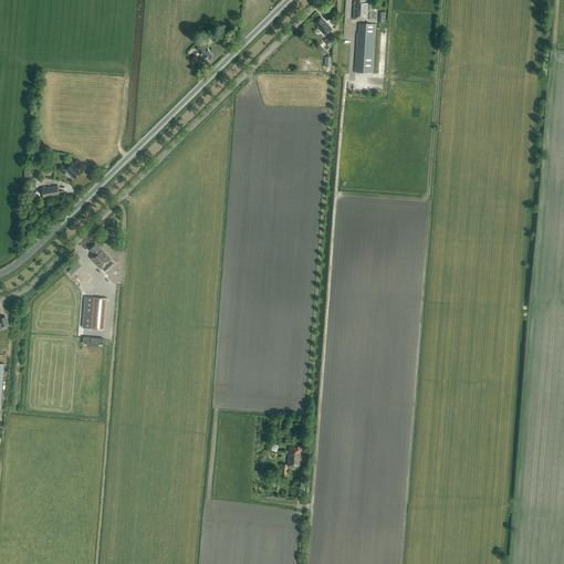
[(365,18),(366,1),(363,1),(363,0),(353,0),(352,0),(351,17),(365,18)]
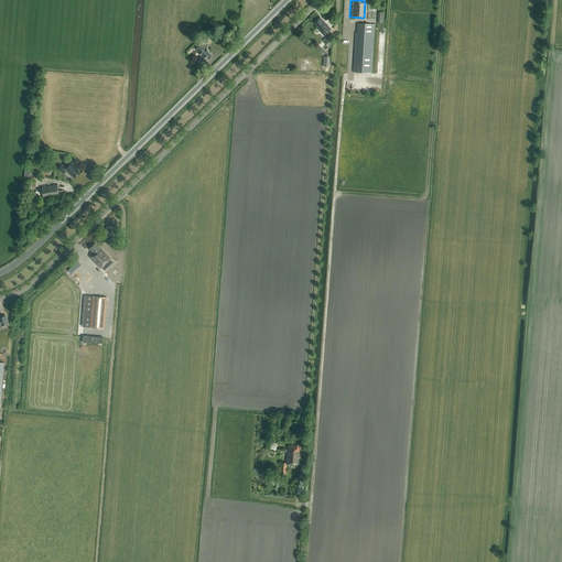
[(312,21),(316,25),(315,26),(322,34),(328,28),(317,15),(312,21)]
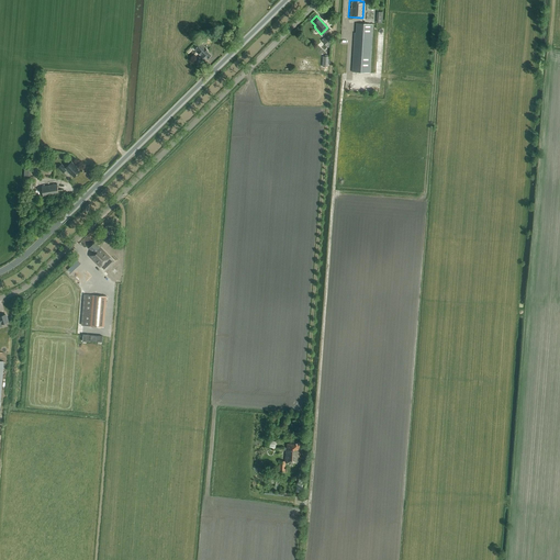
[(370,22),(362,22),(357,21),(353,21),(350,70),(367,71),(370,22)]
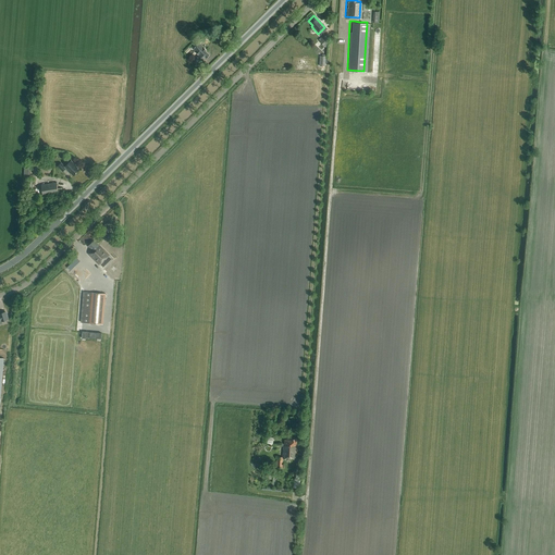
[(198,32),(195,35),(201,40),(205,38),(198,32)]
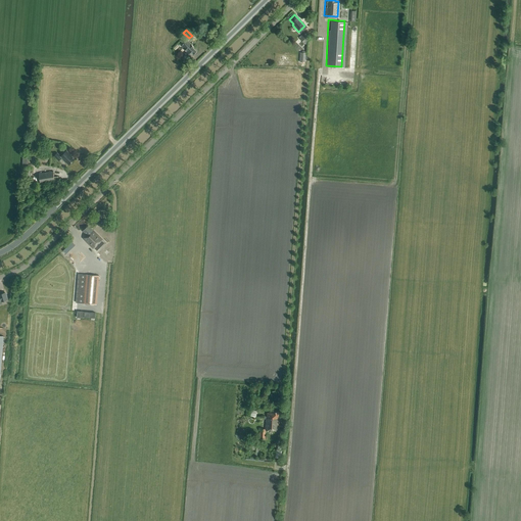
[(306,37),(305,35),(302,33),(298,37),(303,42),(306,39),(306,37)]
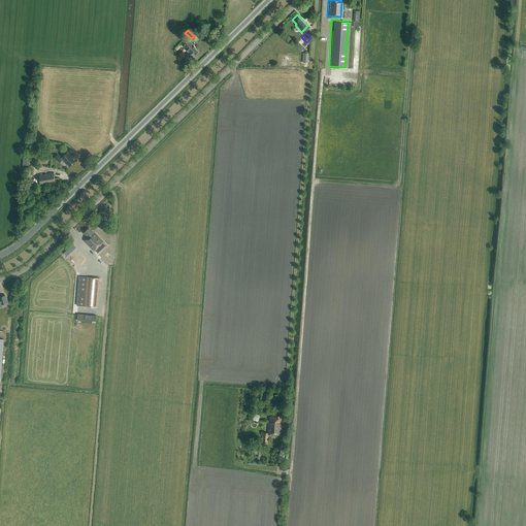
[(187,51),(185,53),(189,57),(193,53),(193,54),(196,51),(192,46),(193,45),(187,39),(181,44),(187,51)]
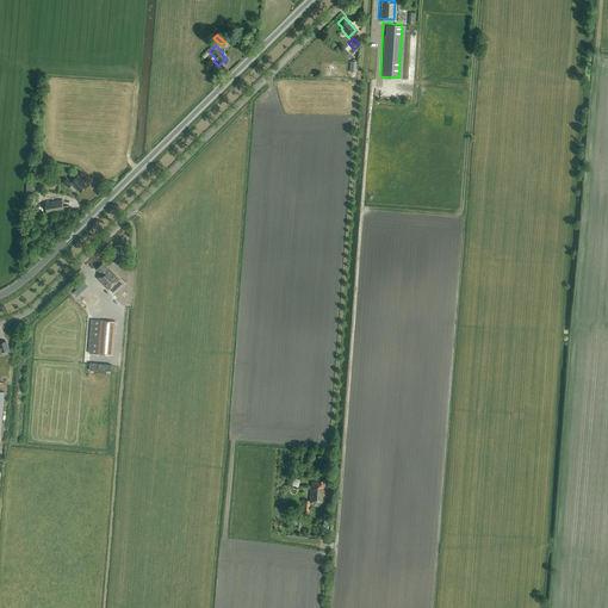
[(372,109),(371,111),(371,113),(371,116),(372,118),(374,119),(377,121),(379,121),(382,121),(384,119),(385,118),(386,116),(386,113),(386,111),(385,109),(384,106),(382,105),(379,105),(377,105),(374,106),(372,109)]
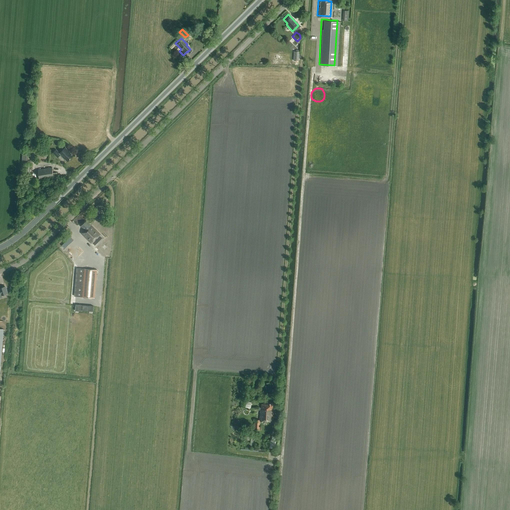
[(65,160),(71,154),(66,149),(67,149),(63,146),(57,151),(54,148),(51,151),(55,156),(58,153),(62,157),(65,160)]
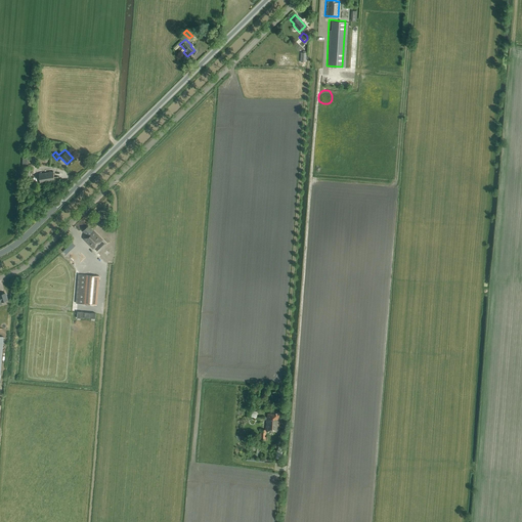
[(20,166),(29,167),(29,163),(27,163),(28,153),(20,153),(20,166)]
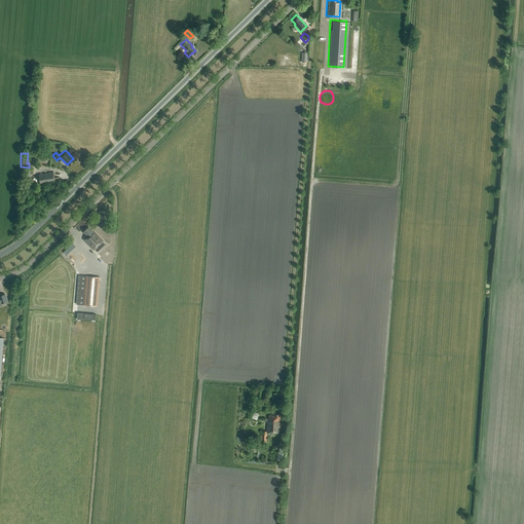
[(52,176),(51,171),(37,173),(38,183),(57,180),(57,176),(52,176)]
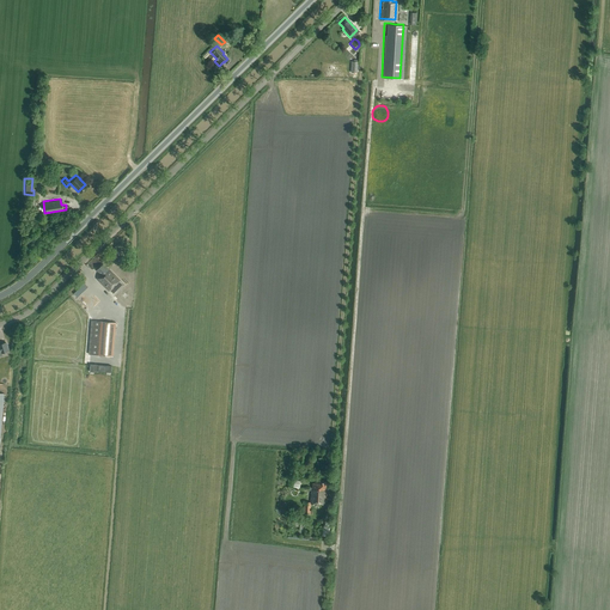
[(101,262),(95,268),(99,273),(95,276),(107,290),(117,279),(101,262)]
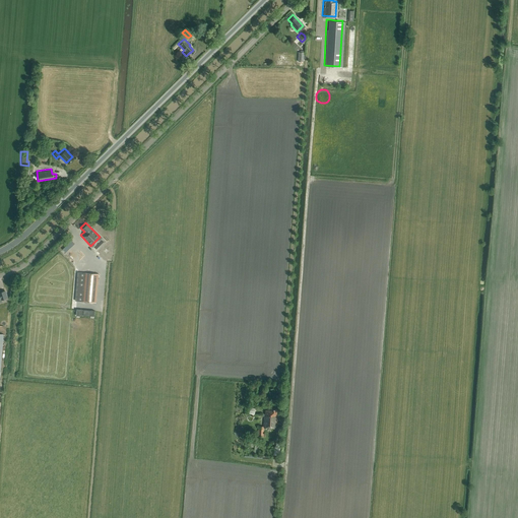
[(84,271),(81,300),(93,301),(96,272),(84,271)]
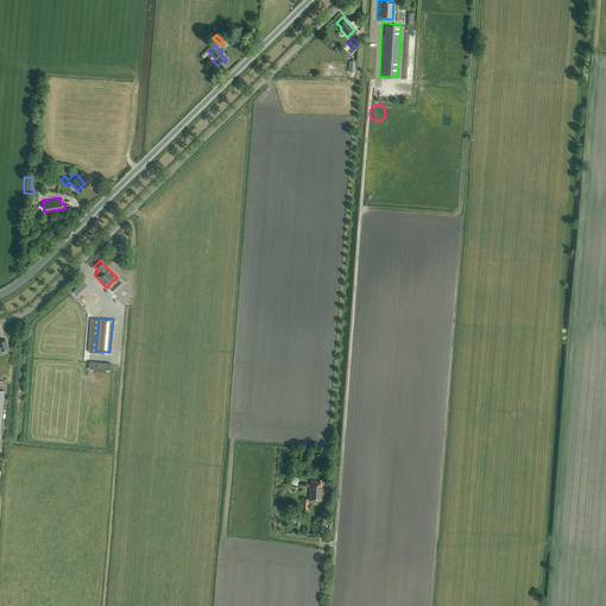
[(307,485),(307,497),(301,497),(301,509),(305,509),(307,498),(320,499),(322,480),(321,480),(321,478),(316,477),(316,479),(309,478),(308,483),(305,483),(301,481),(301,485),(307,485)]
